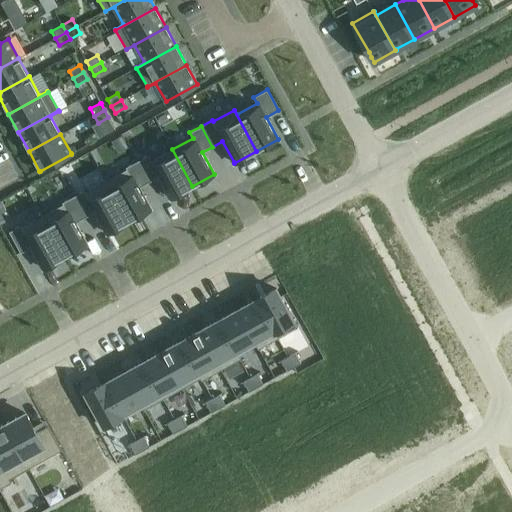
[(148,155),(137,161),(149,182),(159,177),(170,197),(170,198),(192,186),(172,149),(151,161),(148,155)]
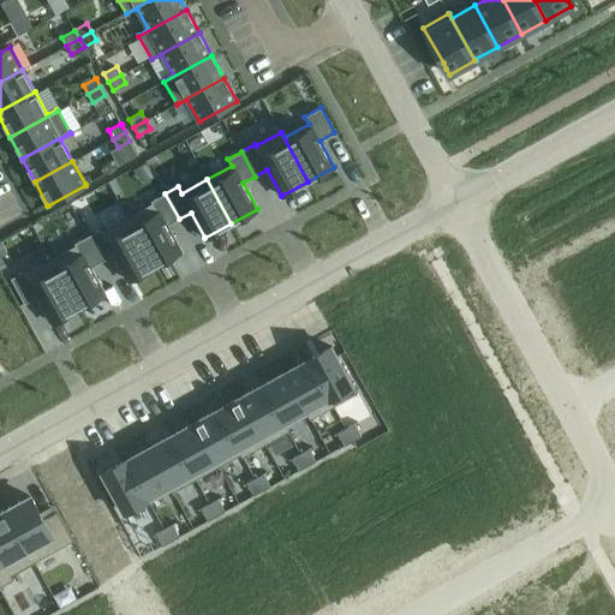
[(167,226),(179,219),(165,193),(151,201),(153,203),(127,216),(155,266),(180,251),(167,226)]
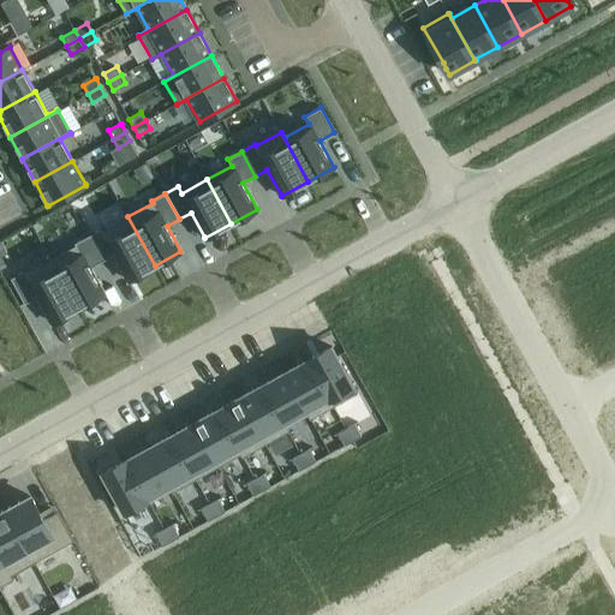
[(101,228),(88,236),(102,261),(114,255),(126,278),(129,280),(155,266),(127,216),(119,221),(102,231),(101,228)]
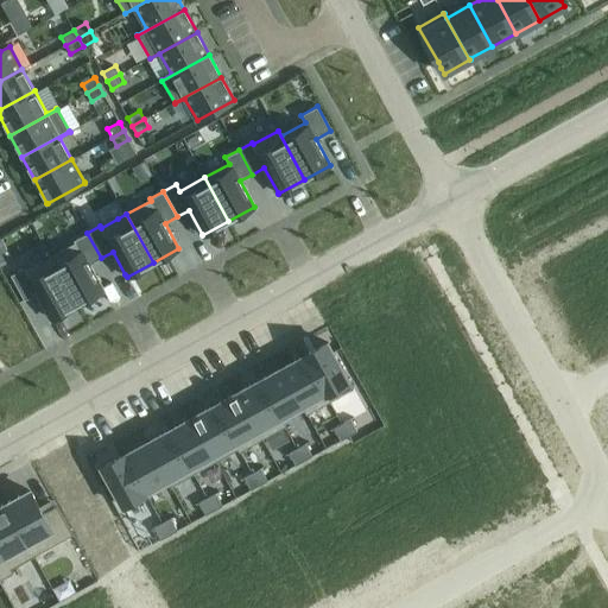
[(101,258),(87,233),(74,240),(75,242),(50,255),(77,304),(103,290),(89,265),(101,258)]
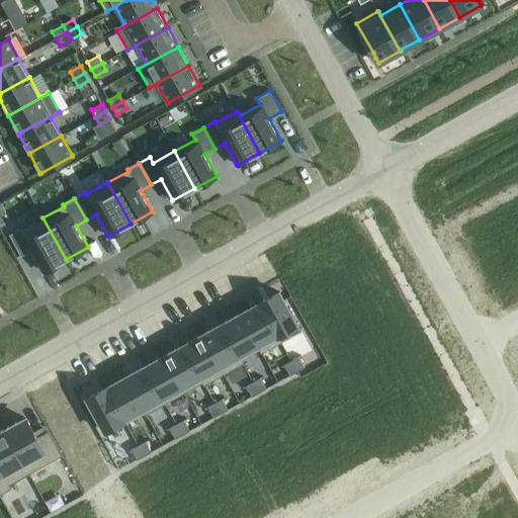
[(42,218),(28,226),(22,230),(21,228),(9,234),(21,256),(31,250),(44,271),(66,259),(42,218)]
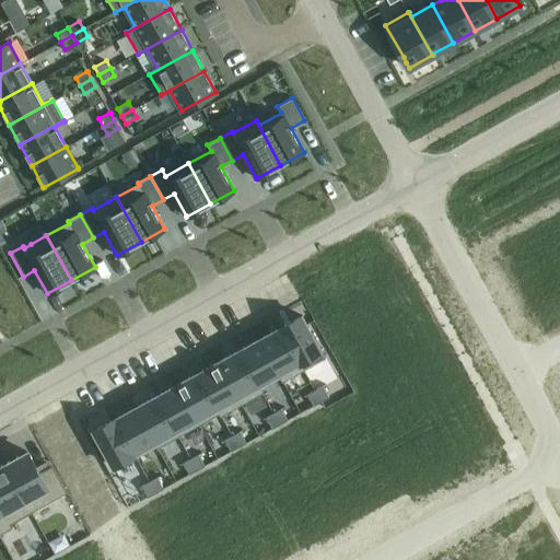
[(280,327),(304,370),(325,358),(302,315),(280,327)]
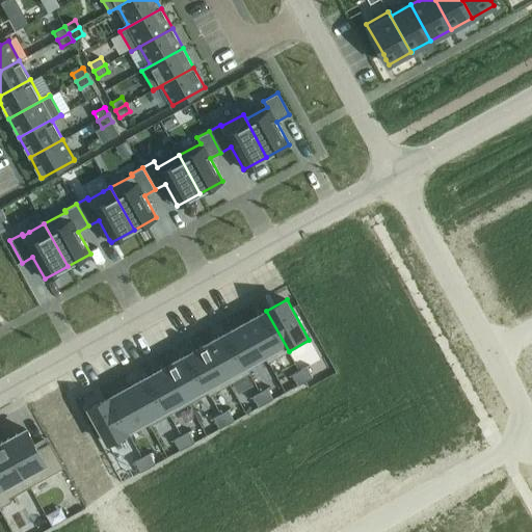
[(246,322),(269,363),(289,351),(266,311),(246,322)]
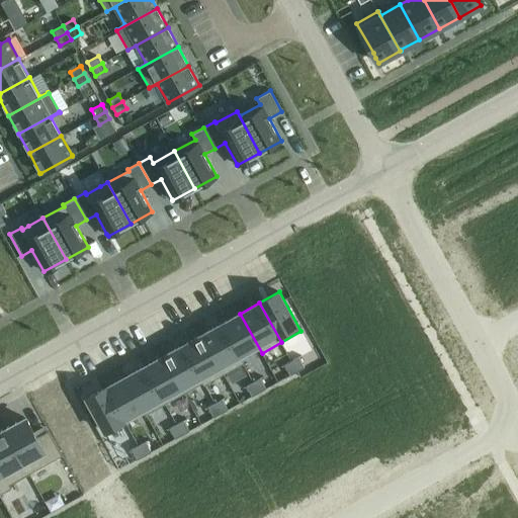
[(261,353),(262,353),(240,314),(221,324),(243,363),(244,363),(240,356),(258,347),(261,353)]
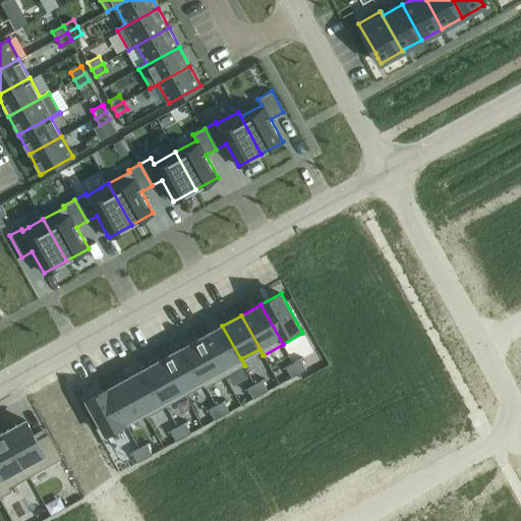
[(244,365),(222,326),(203,337),(225,377),(244,365)]
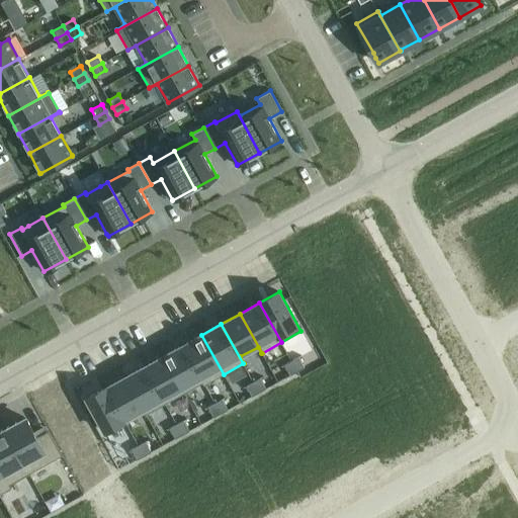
[(182,345),(204,384),(224,374),(201,335),(182,345)]
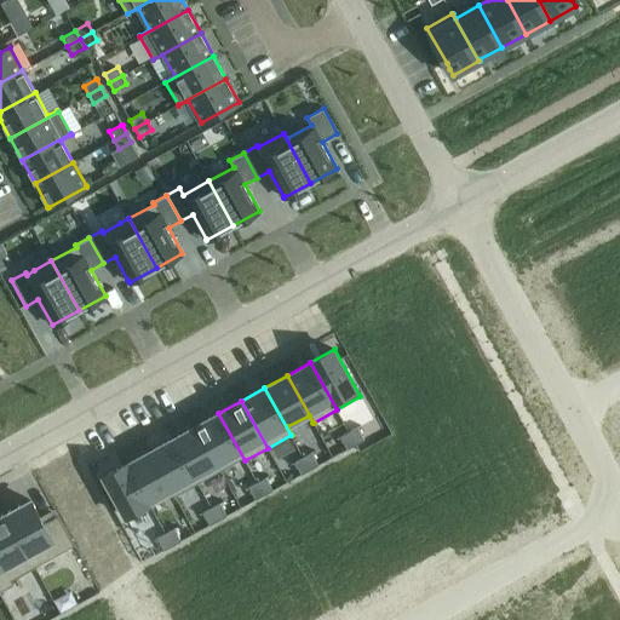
[(244,460),(245,460),(218,413),(196,425),(220,470),(242,458),(244,460)]
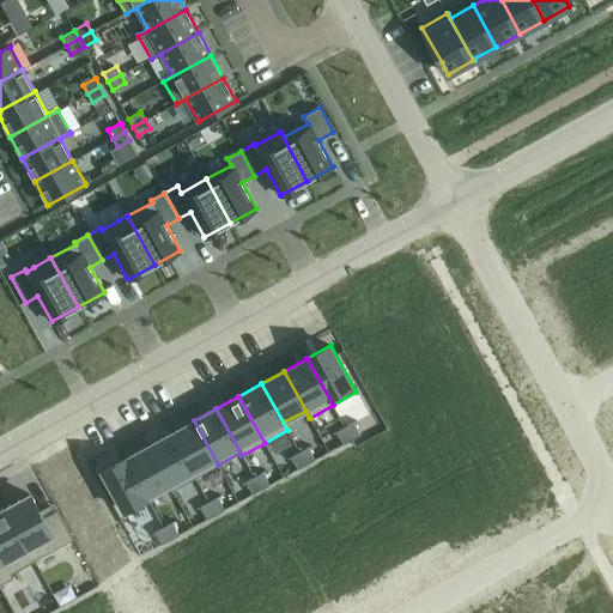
[(195,478),(218,465),(194,420),(171,434),(195,478)]
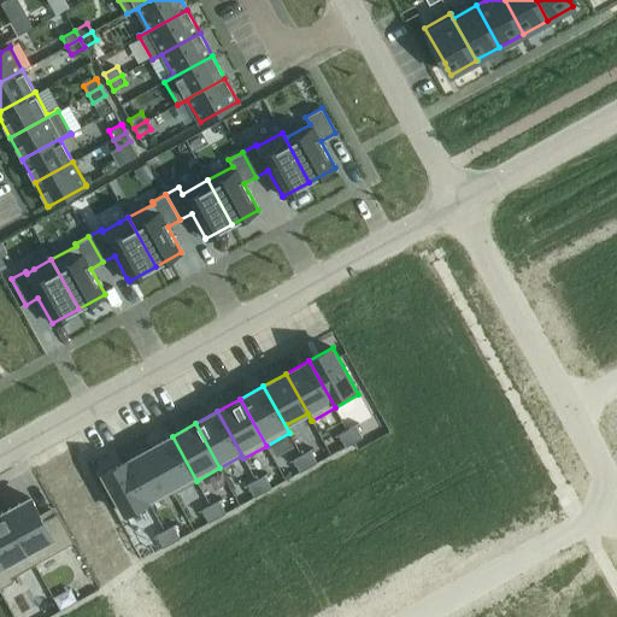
[(347,430),(354,442),(363,438),(356,425),(347,430)]
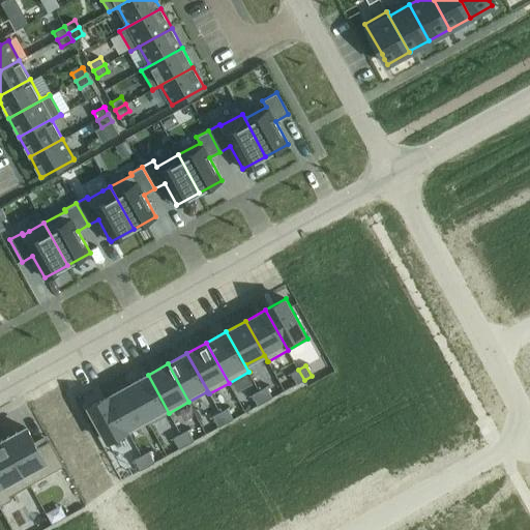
[(304,380),(298,370),(291,374),(297,384),(304,380)]
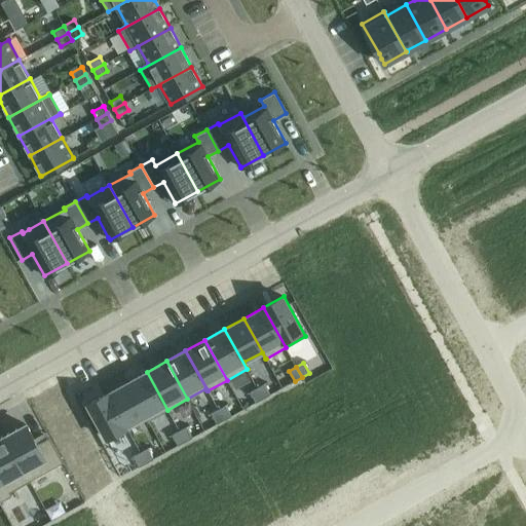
[(330,369),(323,373),(329,383),(336,380),(330,369)]
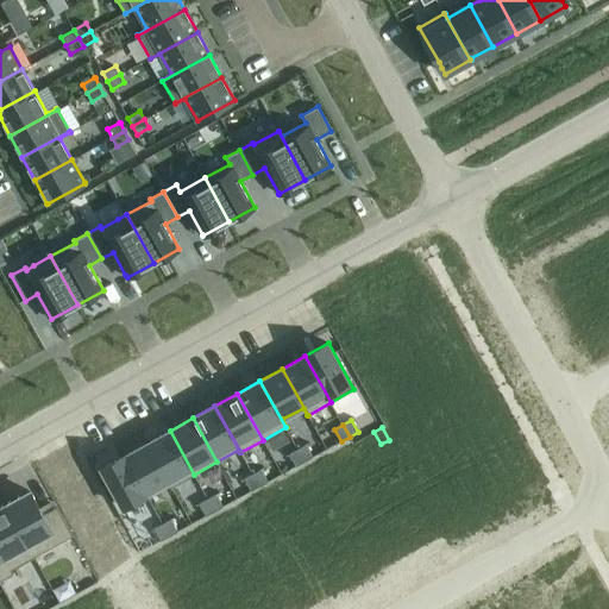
[(170,431),(148,443),(171,487),(194,475),(170,431)]
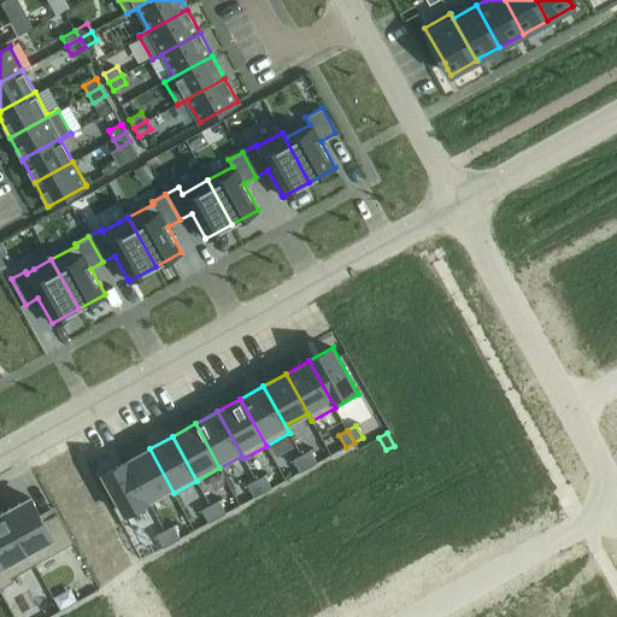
[(172,494),(174,493),(150,448),(127,462),(148,500),(170,488),(172,494)]
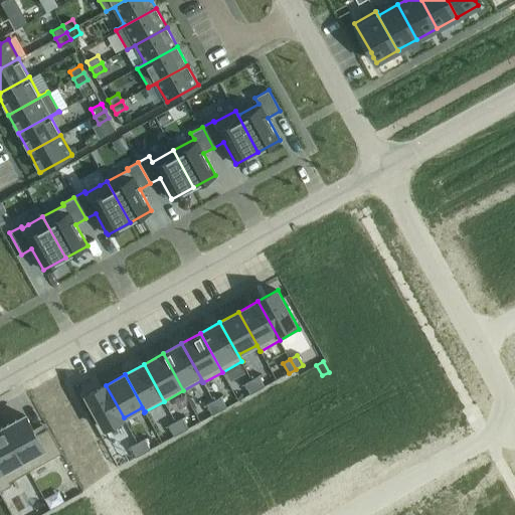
[(259,376),(251,379),(258,390),(265,386),(259,376)]
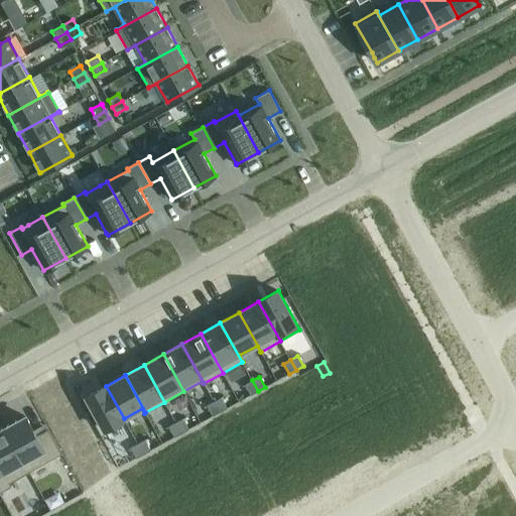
[(245,384),(247,388),(251,395),(258,391),(252,380),(245,384)]
